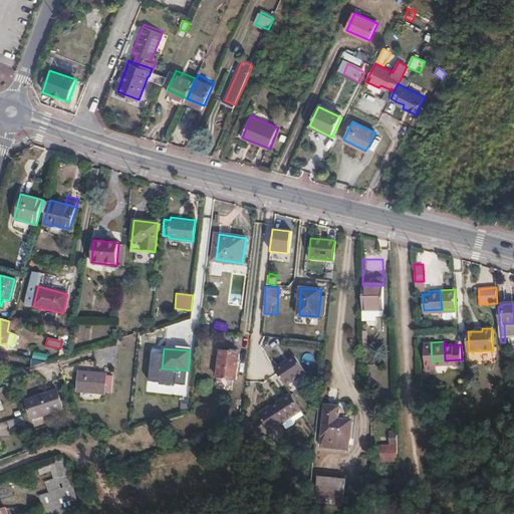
[(31,362),(46,364),(48,353),(33,351),(31,362)]
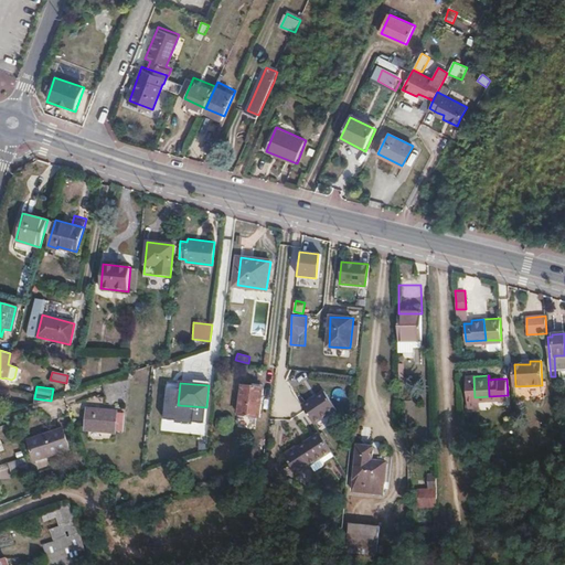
[(258,417),(263,388),(242,386),(238,415),(258,417)]
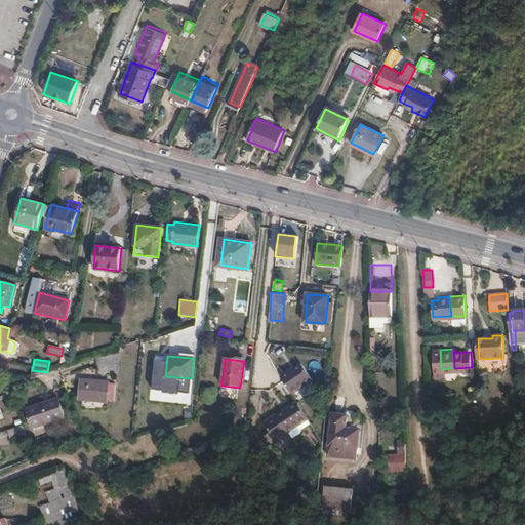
[(314,377),(301,360),(281,373),(292,392),(314,377)]
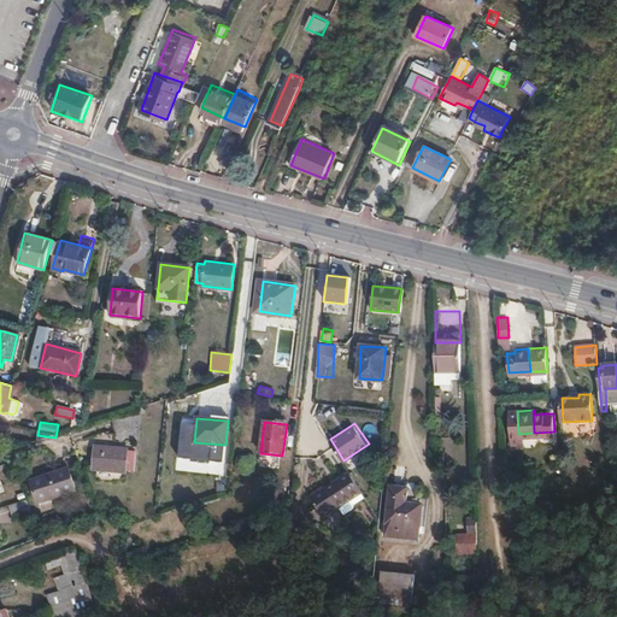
[(124,472),(125,450),(93,447),(92,470),(124,472)]
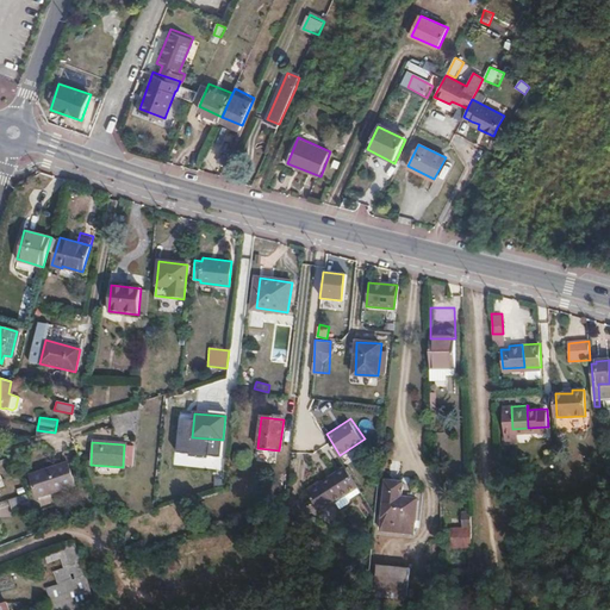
[(13,455),(0,459),(0,475),(10,473),(18,471),(13,455)]
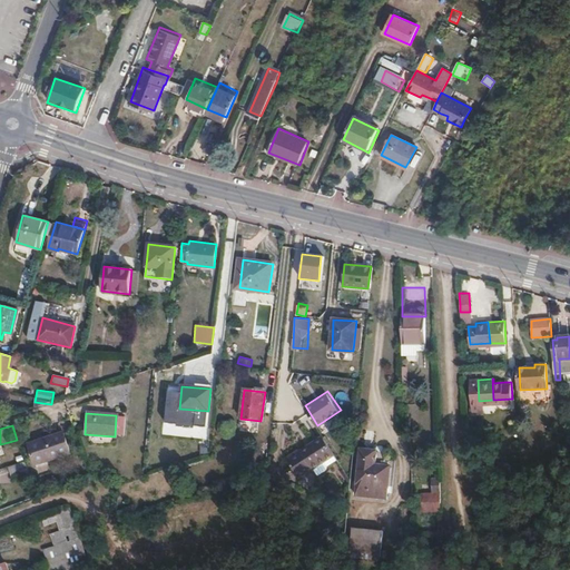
[(67,452),(60,432),(27,443),(32,463),(67,452)]
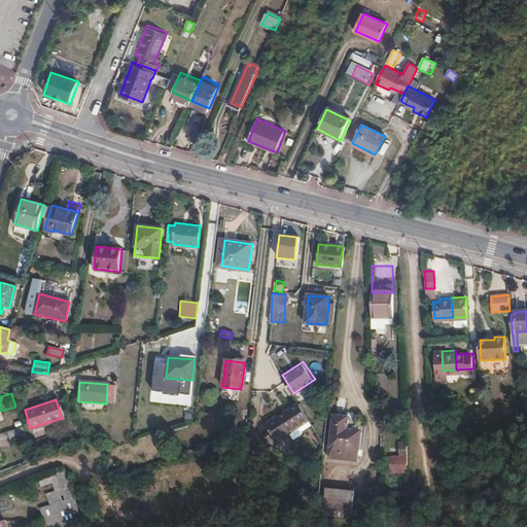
[(310,418),(299,400),(278,414),(289,431),(310,418)]
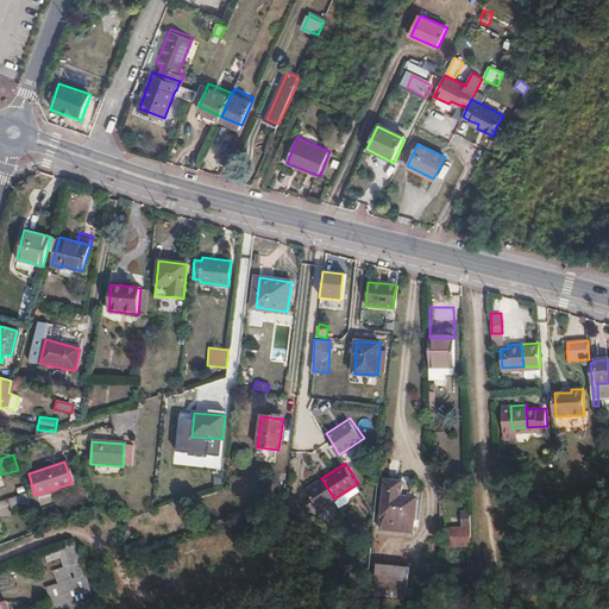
[(382,528),(414,531),(418,497),(402,496),(403,482),(387,481),(382,528)]
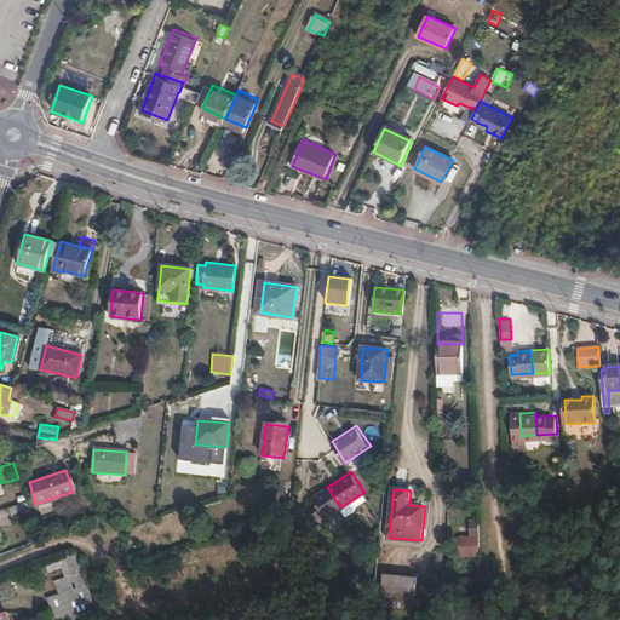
[(552,507),(543,507),(544,520),(554,520),(552,507)]
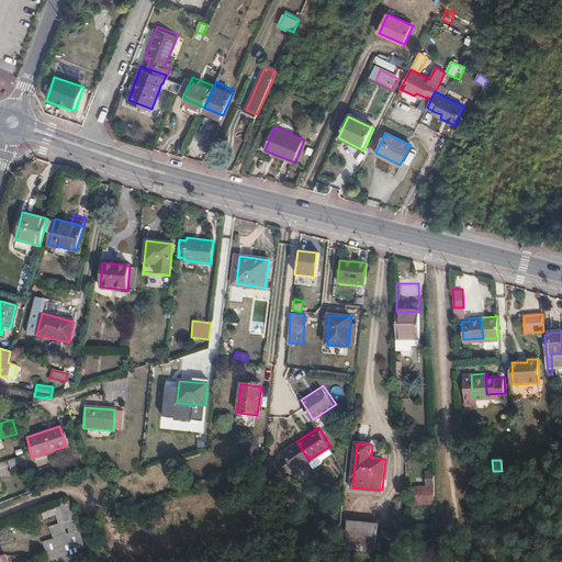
[(425,484),(425,472),(424,472),(424,485),(415,485),(415,504),(425,504),(425,484)]
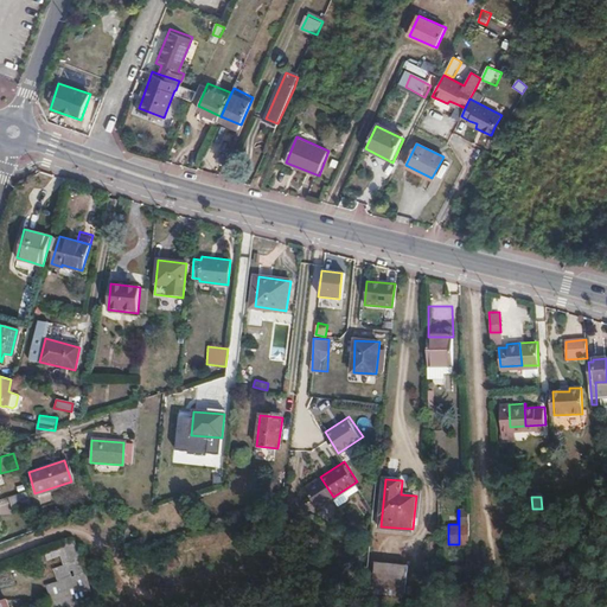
[(377,562),(376,570),(374,590),(406,594),(408,570),(408,564),(377,562)]
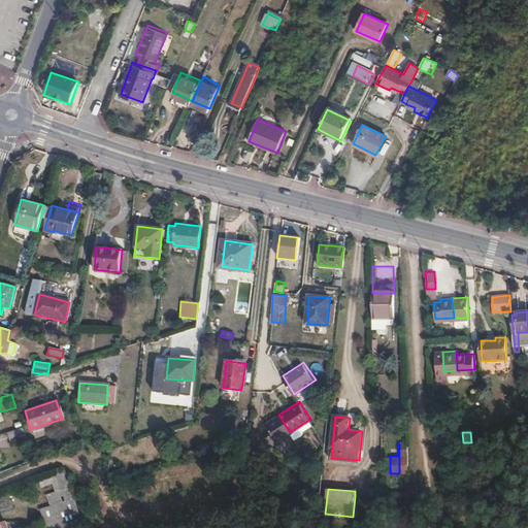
[(73,499),(61,503),(65,515),(77,509),(73,499)]
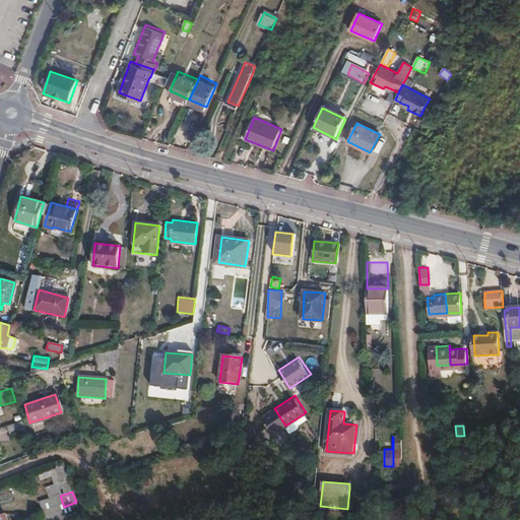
[(80,513),(76,502),(64,507),(68,518),(80,513)]
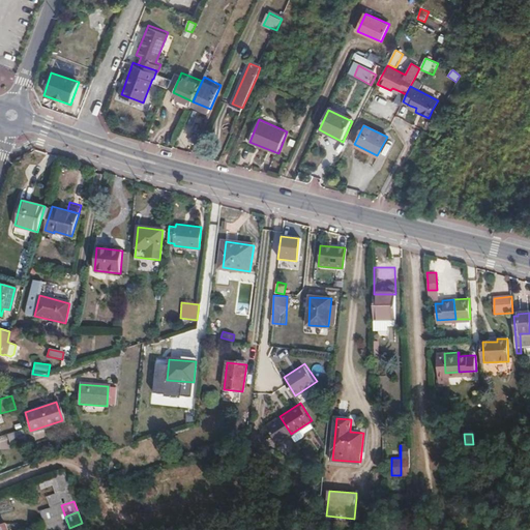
[(38,521),(42,529),(62,529),(63,529),(58,514),(38,521)]
